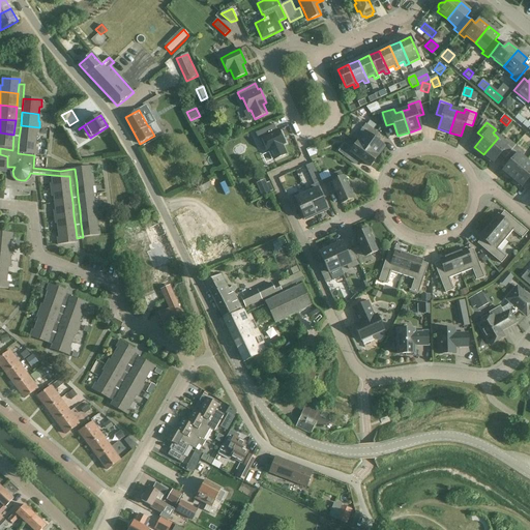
[(267,152),(269,151),(273,160),(286,154),(282,145),(286,144),(280,130),(277,130),(274,124),(265,129),(256,134),(259,140),(261,139),(267,152)]
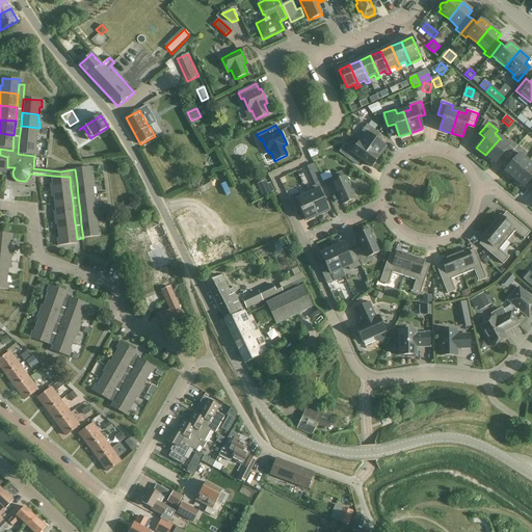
[(360,143),(378,156),(384,147),(374,139),(378,133),(367,125),(360,134),(364,137),(360,143)]
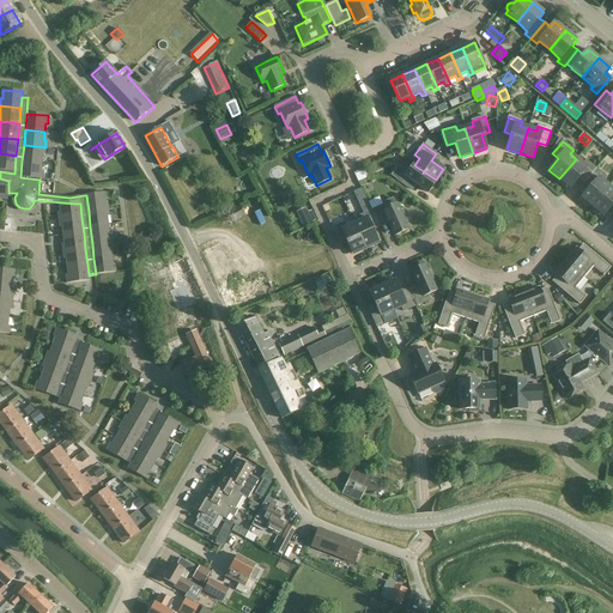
[(44,155),(46,147),(24,145),(22,161),(42,163),(42,155),(44,155)]
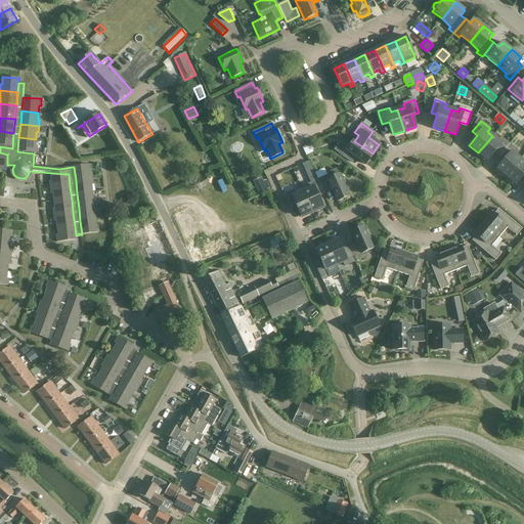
[(13,133),(0,131),(0,146),(12,148),(13,133)]
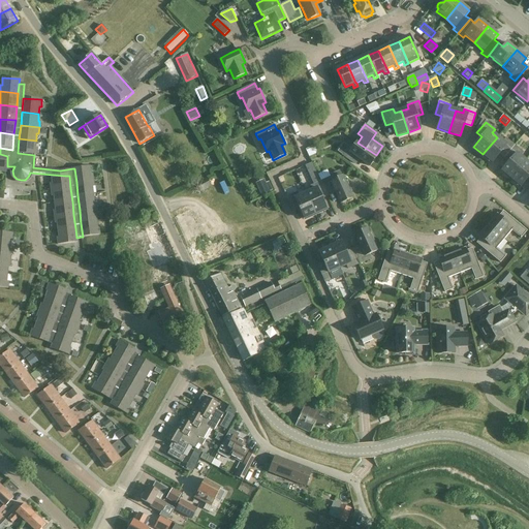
[(497,137),(483,154),(492,162),(500,152),(505,156),(515,146),(505,138),(503,142),(497,137)]
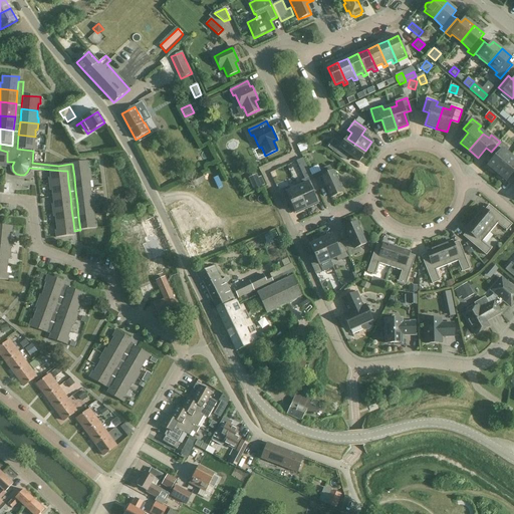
[(34,144),(35,137),(18,135),(17,149),(33,151),(35,151),(36,144),(34,144)]
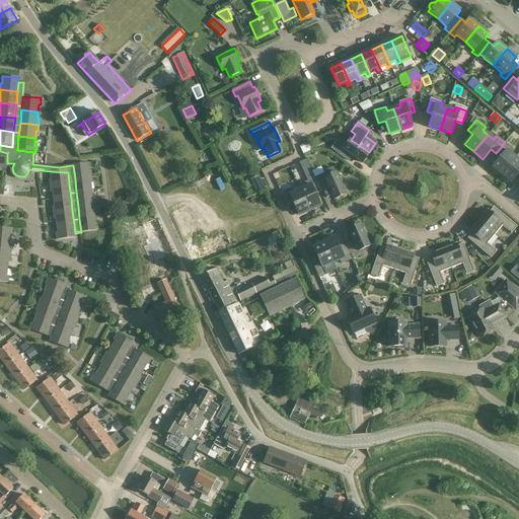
[(370,153),(369,152),(351,140),(346,145),(343,143),(342,144),(337,140),(330,149),(347,160),(351,155),(362,163),(370,153)]
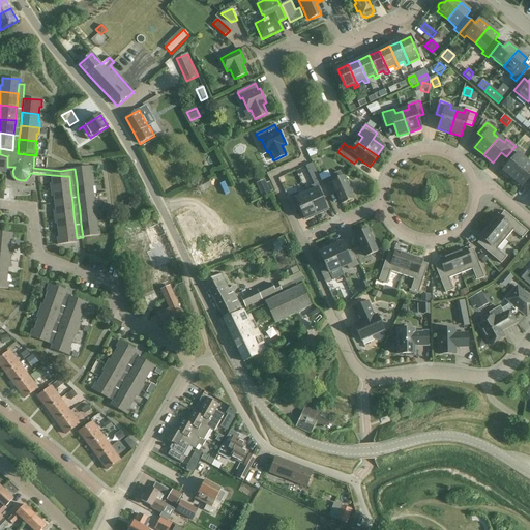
[(516,146),(506,156),(511,160),(503,171),(512,179),(527,162),(521,156),(524,153),(516,146)]
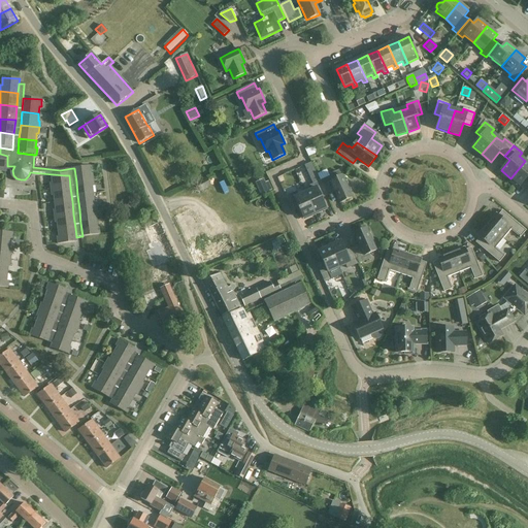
[(527,163),(525,161),(510,178),(520,186),(527,175),(527,163)]
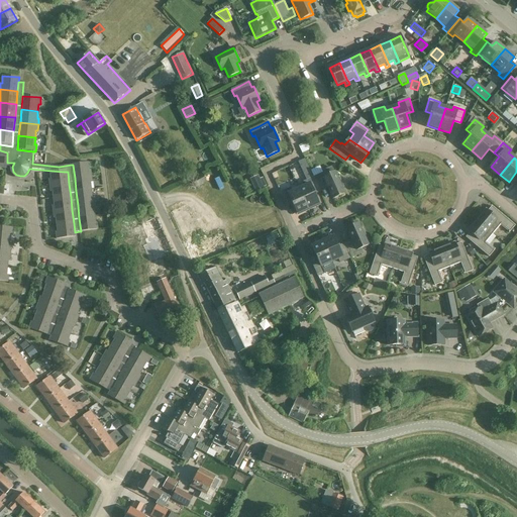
[(88,163),(73,165),(75,178),(91,176),(91,170),(89,170),(88,163)]
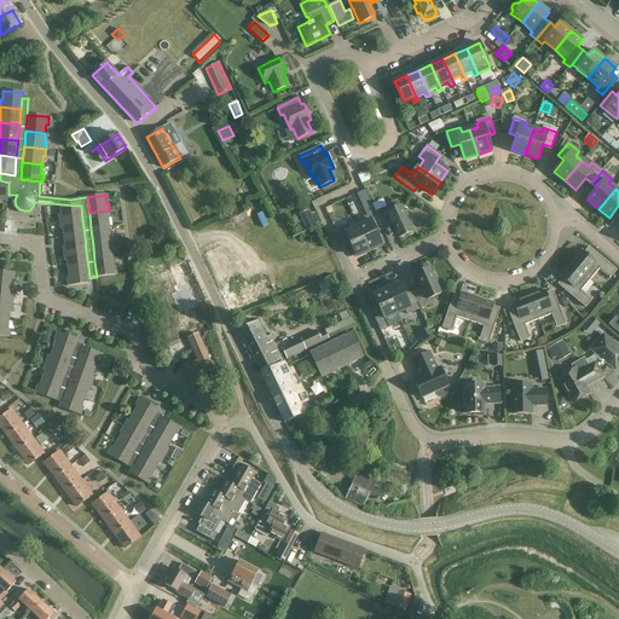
[(387,204),(388,207),(376,212),(383,226),(392,223),(398,238),(412,232),(409,226),(411,225),(406,212),(404,213),(400,207),(397,200),(387,204)]
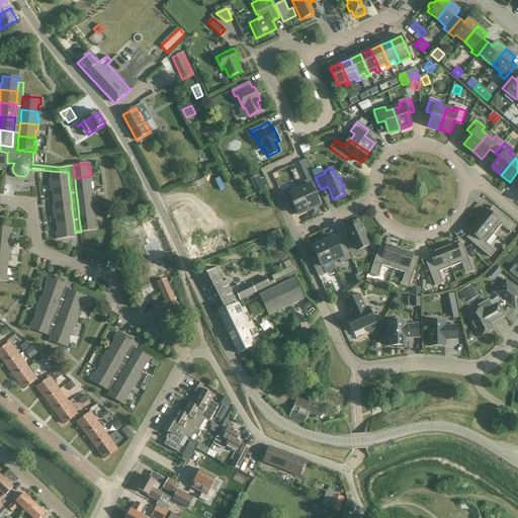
[(64,172),(52,171),(52,172),(51,172),(51,179),(50,180),(50,186),(69,184),(68,172),(64,172)]
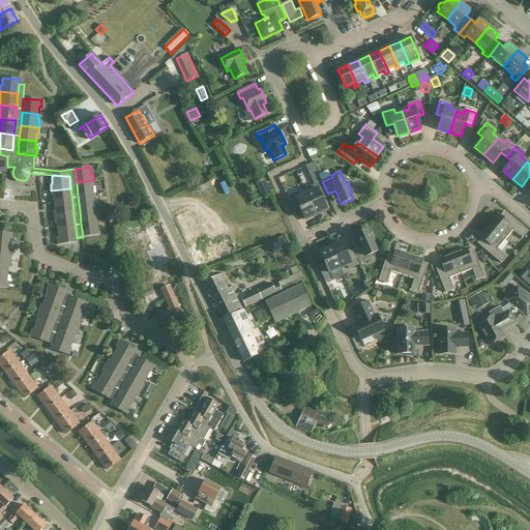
[(207,179),(197,184),(201,193),(211,187),(207,179)]
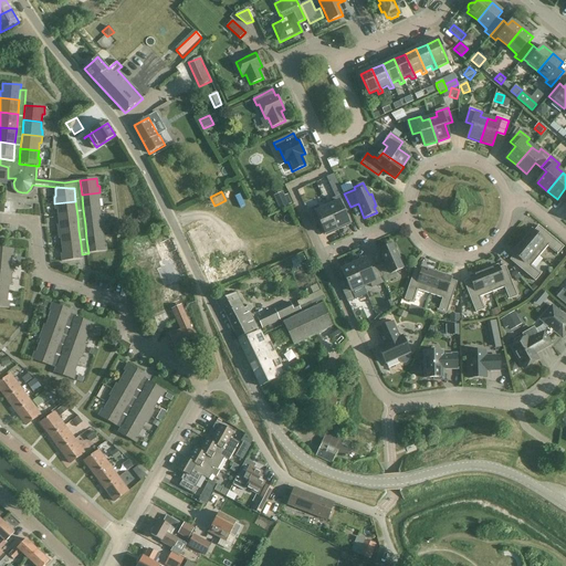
[(282,191),(273,196),(280,209),(292,203),(287,195),(284,196),(282,191)]
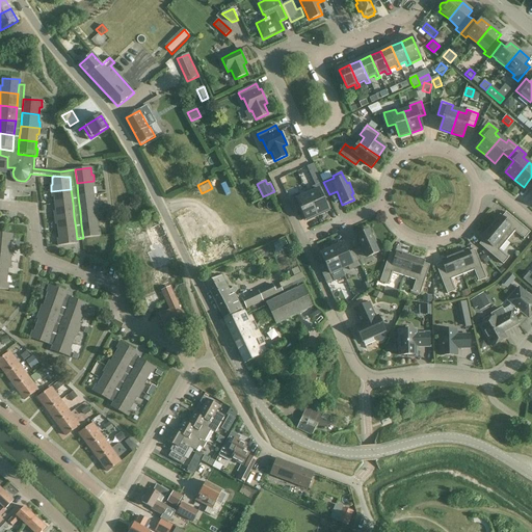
[(95,188),(94,181),(77,183),(78,196),(94,195),(92,188),(95,188)]
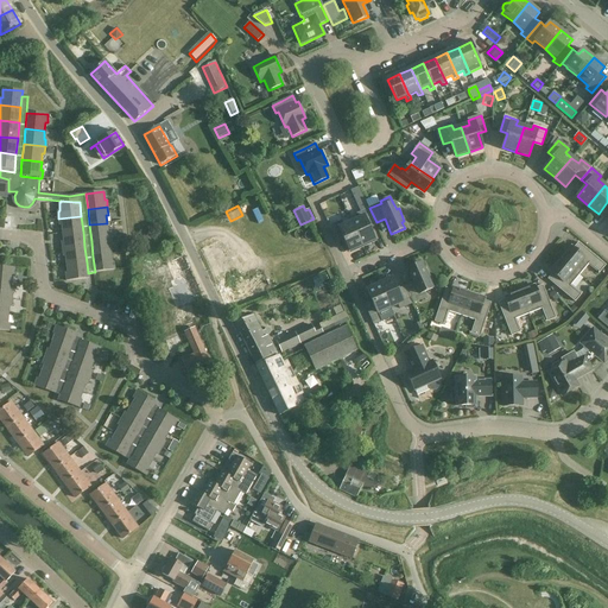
[(368,226),(377,222),(369,208),(356,214),(359,219),(352,222),(362,246),(375,240),(368,226)]
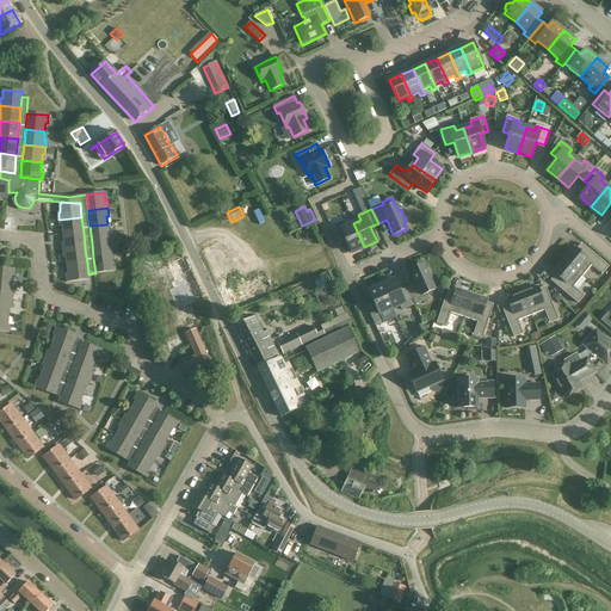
[(62,227),(63,235),(84,233),(81,217),(59,220),(60,227),(62,227)]
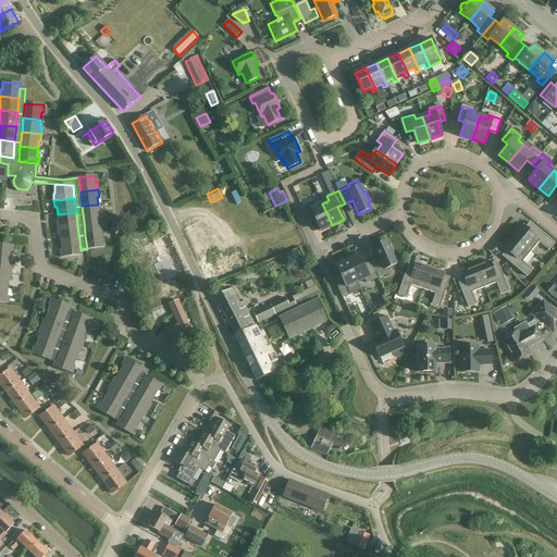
[(332,225),(322,203),(314,207),(313,202),(301,208),(308,221),(314,218),(320,231),(332,225)]
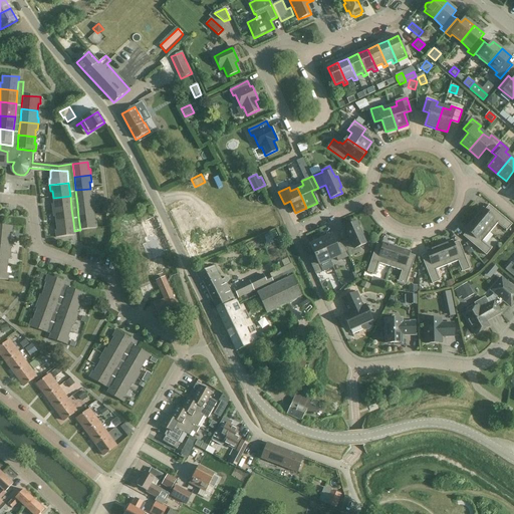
[(91,196),(90,189),(75,190),(77,204),(93,202),(93,195),(91,196)]
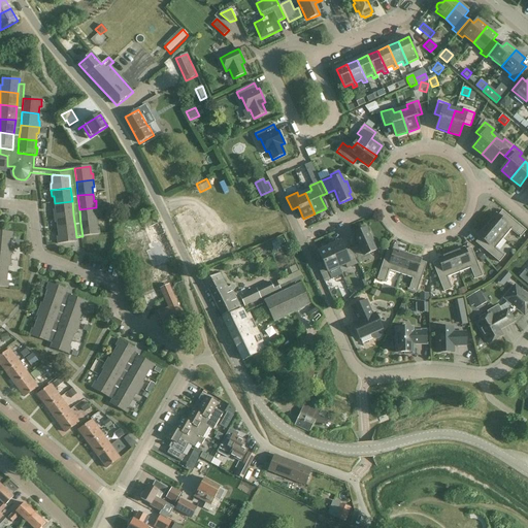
[(72,201),(55,203),(56,210),(54,210),(55,217),(73,215),(72,201)]
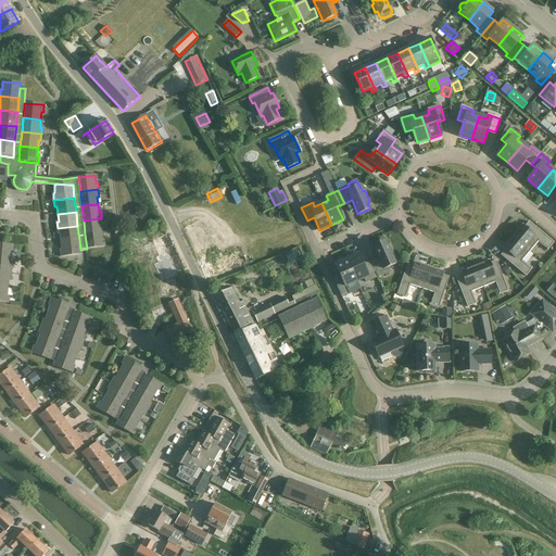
[(102,225),(101,218),(84,220),(85,235),(101,232),(100,225),(102,225)]
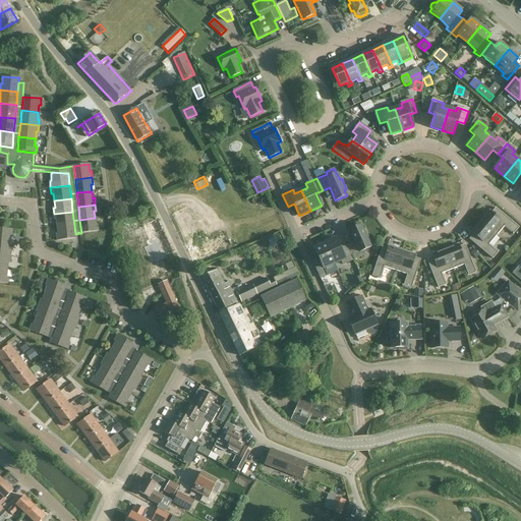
[(480,222),(497,235),(505,226),(514,234),(519,228),(496,208),(488,217),(486,215),(480,222)]
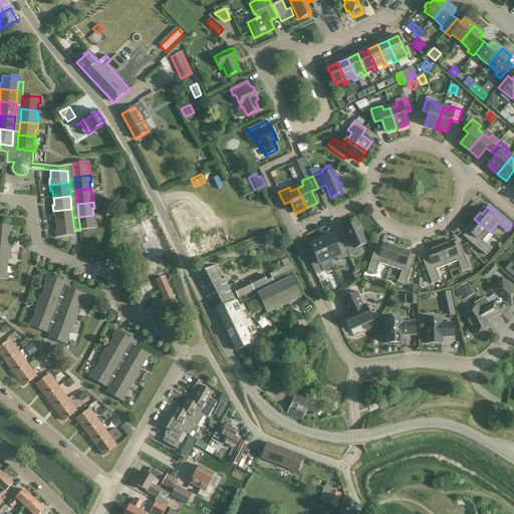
[(55,217),(56,224),(73,222),(71,209),(53,211),(53,217),(55,217)]
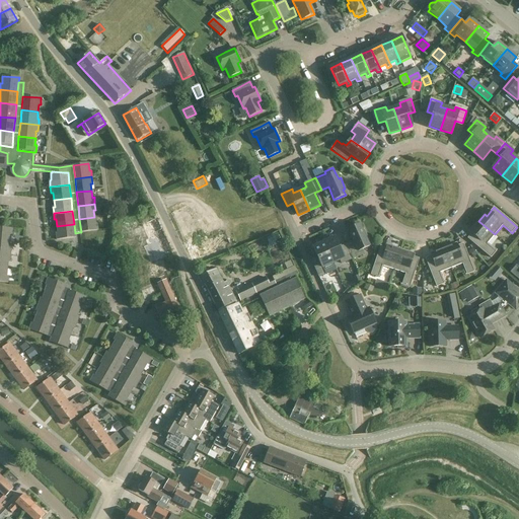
[(95,224),(94,217),(79,219),(81,232),(98,230),(97,224),(95,224)]
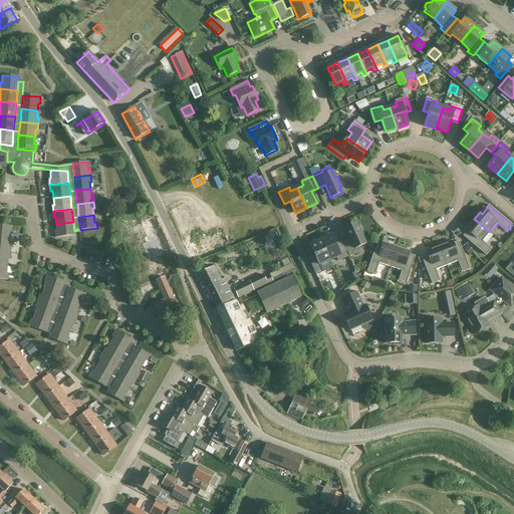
[(121,221),(122,225),(125,231),(138,225),(133,216),(121,221)]
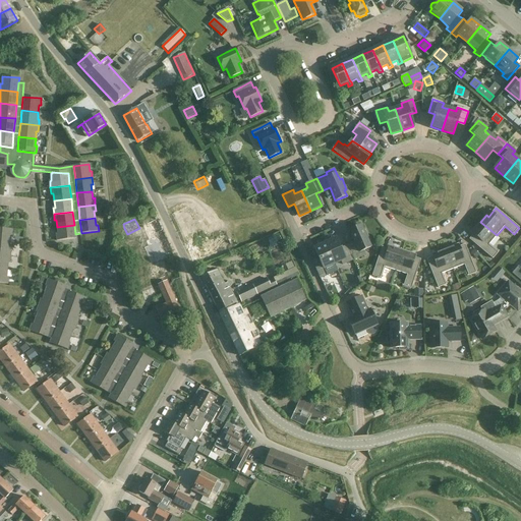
[(147,224),(142,226),(149,240),(146,241),(148,246),(143,247),(148,256),(152,265),(155,264),(166,258),(174,255),(158,219),(147,224)]
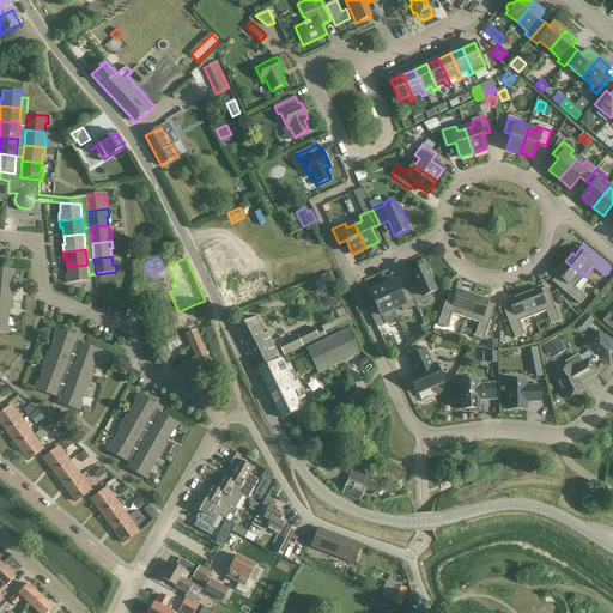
[(552,281),(562,290),(580,305),(586,297),(575,289),(584,277),(565,261),(558,269),(560,272),(552,281)]
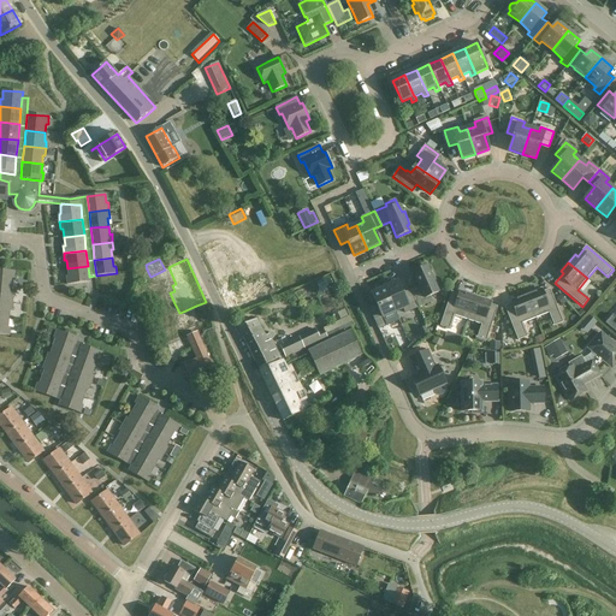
[(88,266),(67,268),(69,277),(66,277),(67,285),(89,282),(89,277),(88,266)]
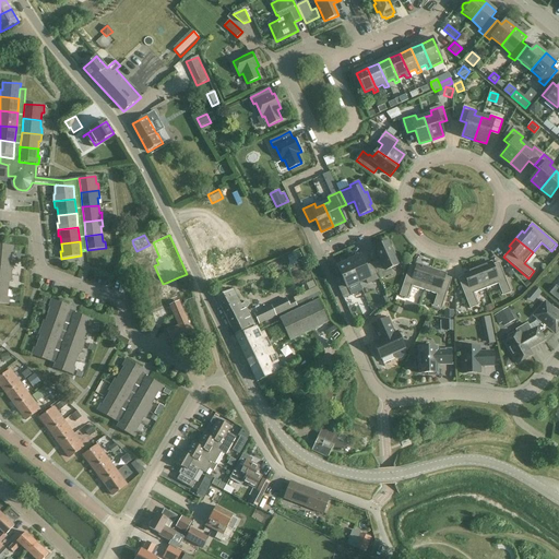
[(373,265),(380,278),(392,273),(390,269),(397,265),(395,260),(396,259),(392,248),(390,248),(387,242),(375,248),(381,262),(373,265)]
